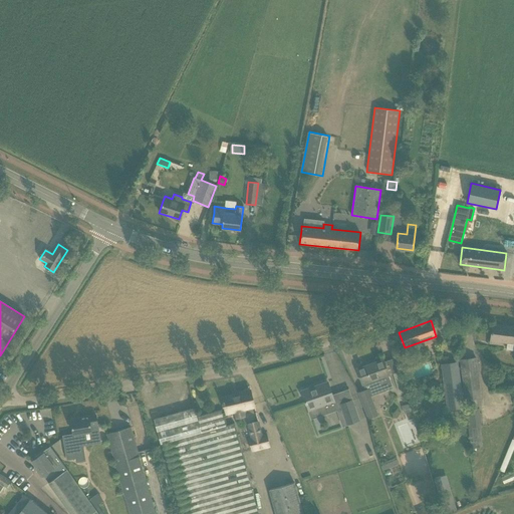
[(513,326),(493,324),(491,343),(501,344),(501,341),(507,342),(506,349),(513,350),(513,326)]
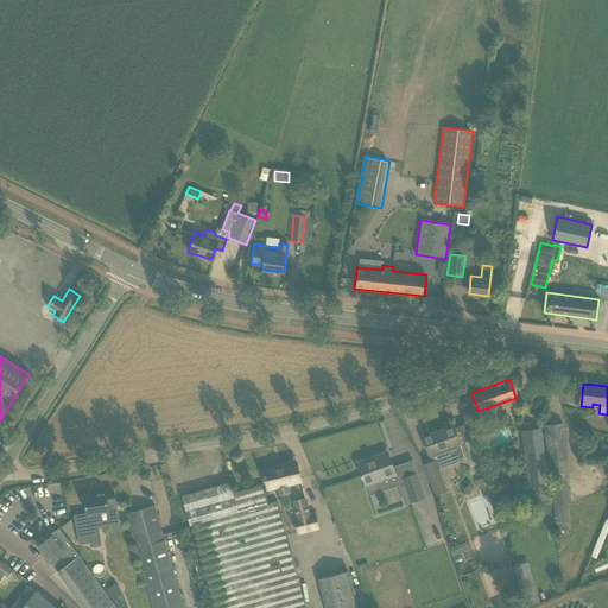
[(562,424),(544,426),(556,530),(570,527),(568,505),(571,505),(565,472),(569,472),(562,424)]
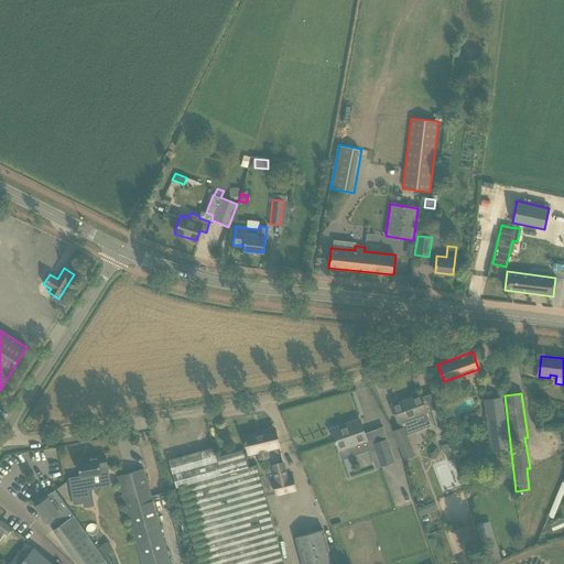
[(421,396),(392,405),(398,422),(399,422),(401,429),(404,427),(407,435),(420,430),(432,425),(426,412),(421,396)]
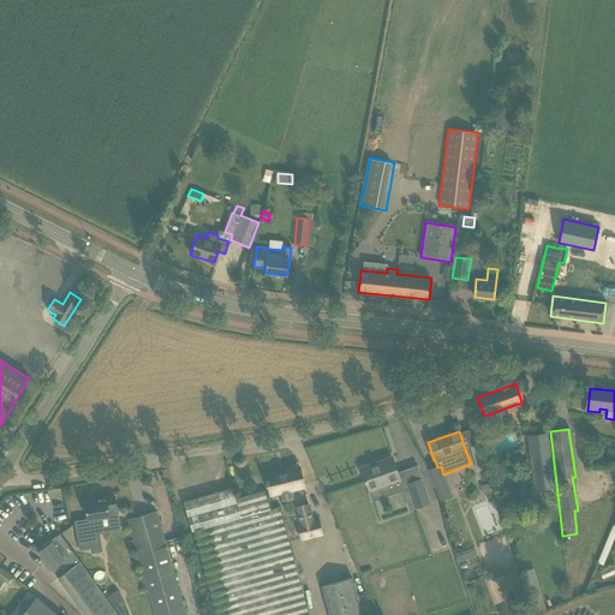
[(555,488),(548,433),(527,436),(535,490),(555,488)]
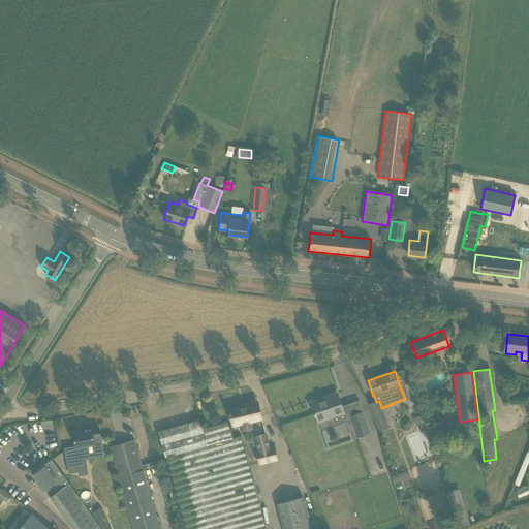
[(328,419),(344,414),(338,397),(321,402),(320,399),(311,402),(315,413),(313,413),(314,416),(316,416),(320,431),(330,428),(328,419)]
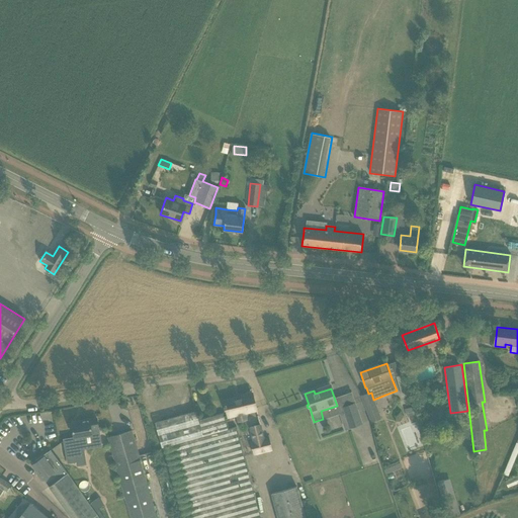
[(367,394),(362,396),(371,422),(380,418),(373,400),(371,393),(368,394),(367,394)]
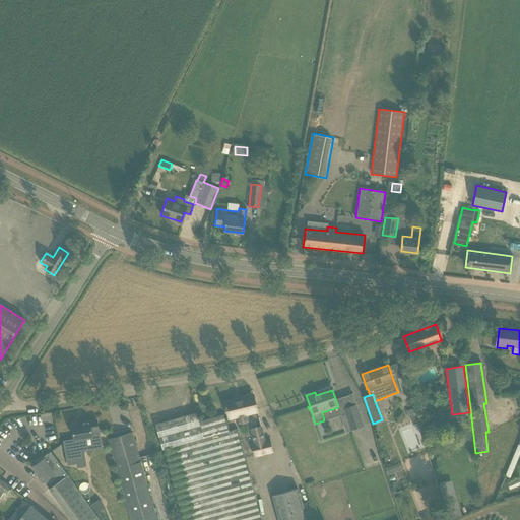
[(257,411),(254,397),(235,402),(234,400),(225,403),(229,418),(238,415),(240,424),(248,421),(246,414),(257,411)]
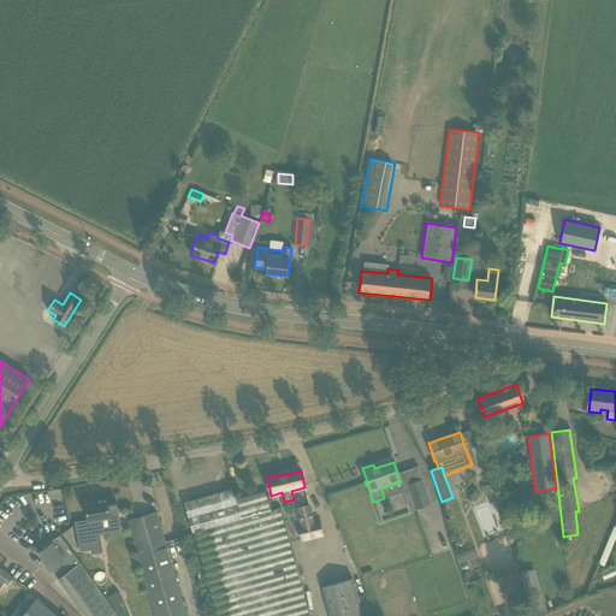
[(416,509),(431,504),(422,480),(408,485),(416,509)]
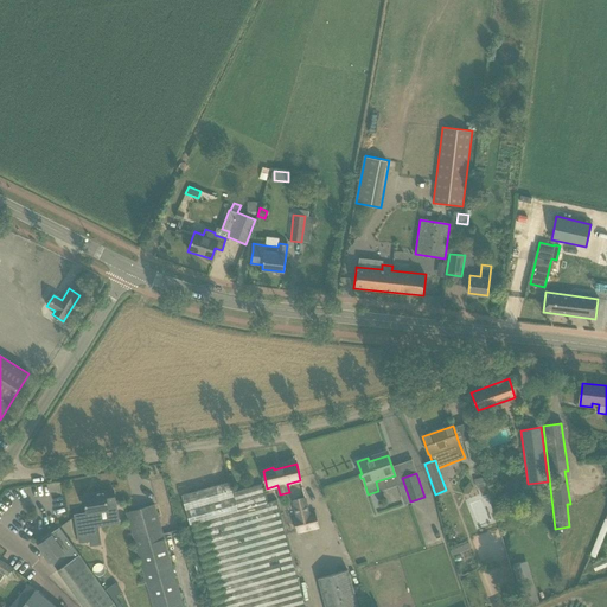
[(267,505),(262,485),(234,493),(230,481),(181,496),(190,525),(195,524),(216,606),(305,606),(276,503),(267,505)]
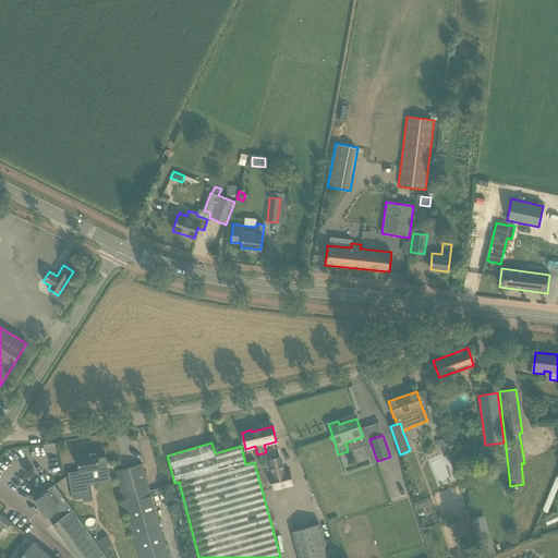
[(80,472),(69,473),(73,499),(83,497),(84,502),(93,500),(92,489),(91,484),(88,472),(100,471),(99,463),(106,462),(105,451),(87,453),(88,456),(77,458),(80,472)]
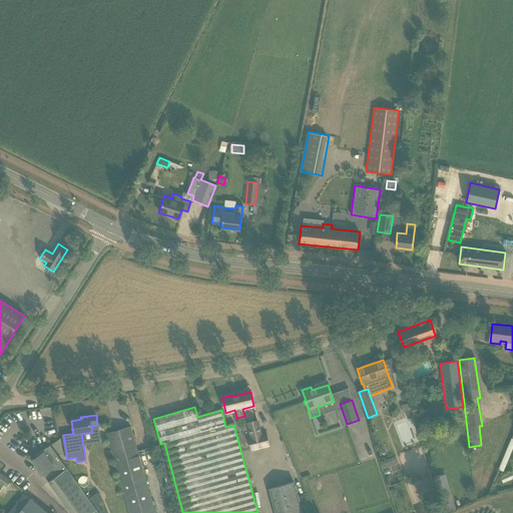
[(258,421),(247,423),(251,438),(248,439),(251,451),(270,446),(266,434),(262,436),(258,421)]
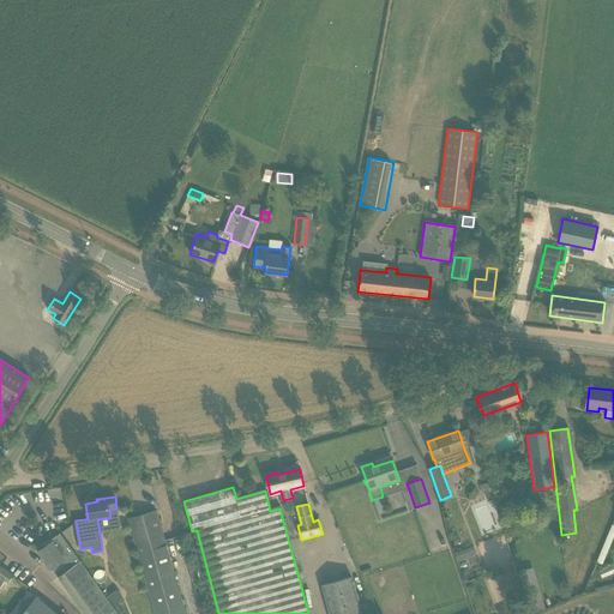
[(156,511),(128,518),(155,613),(185,613),(176,581),(174,572),(160,523),(156,511)]
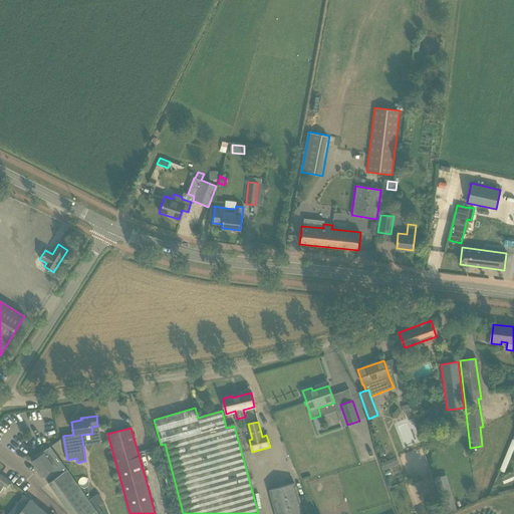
[(36,458),(31,461),(37,469),(35,470),(40,477),(45,474),(58,465),(57,464),(60,461),(49,446),(46,448),(35,457),(36,458)]
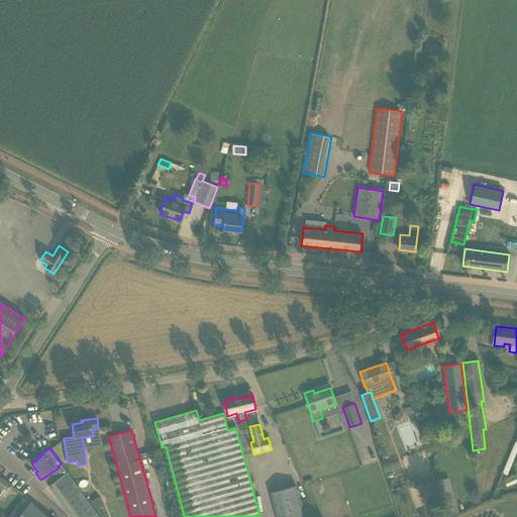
[(59,468),(45,477),(52,484),(68,473),(61,463),(58,467),(59,468)]
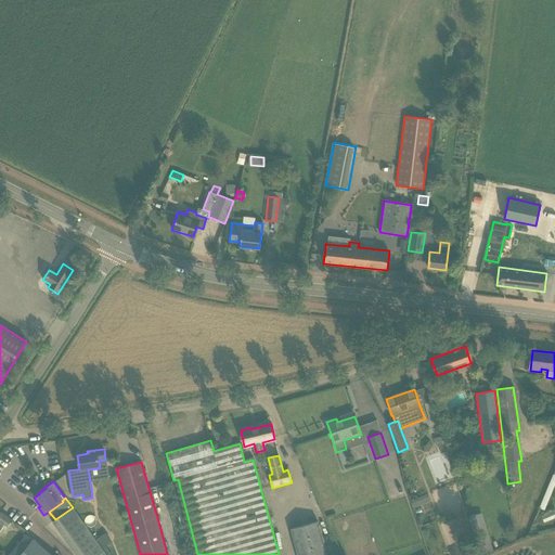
[(0,513),(0,528),(3,524),(7,526),(10,520),(0,513)]
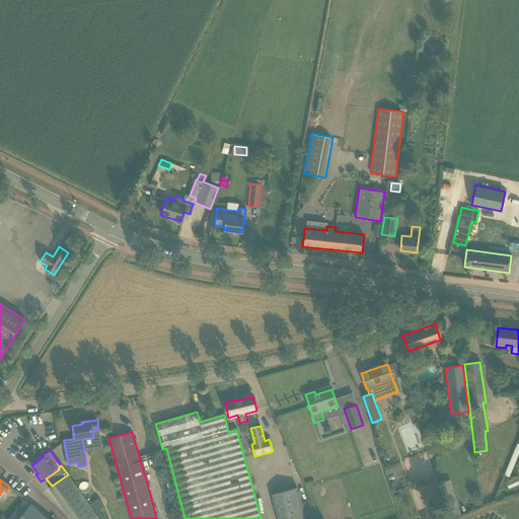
[(453,480),(442,482),(443,497),(455,496),(453,480)]
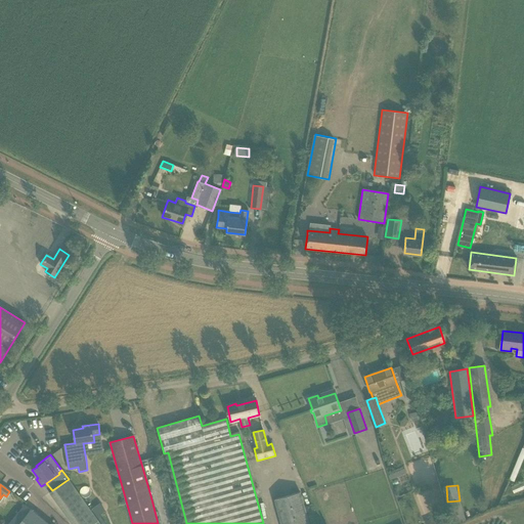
[(281,523),(309,523),(301,493),(275,500),(281,523)]
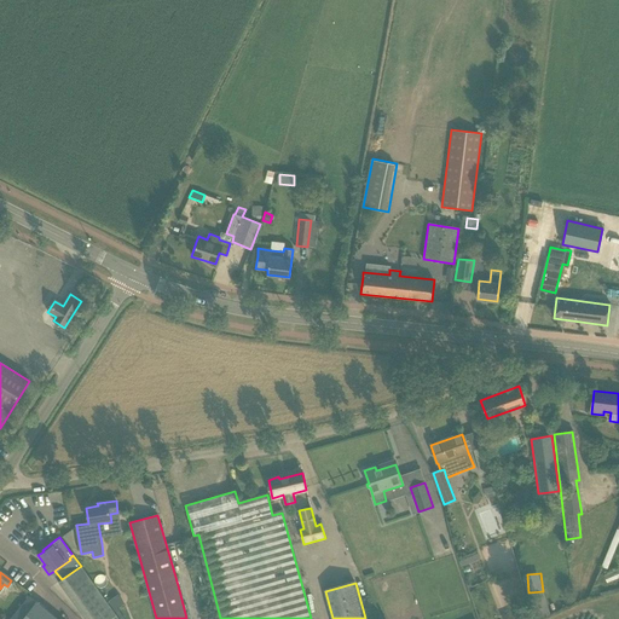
[(117,594),(108,601),(109,602),(115,611),(117,608),(125,603),(117,594)]
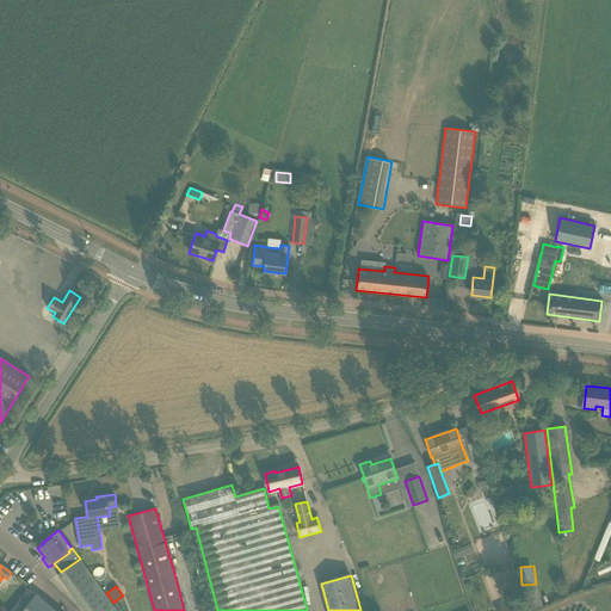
[(56,610),(28,588),(24,594),(10,610),(56,610)]
